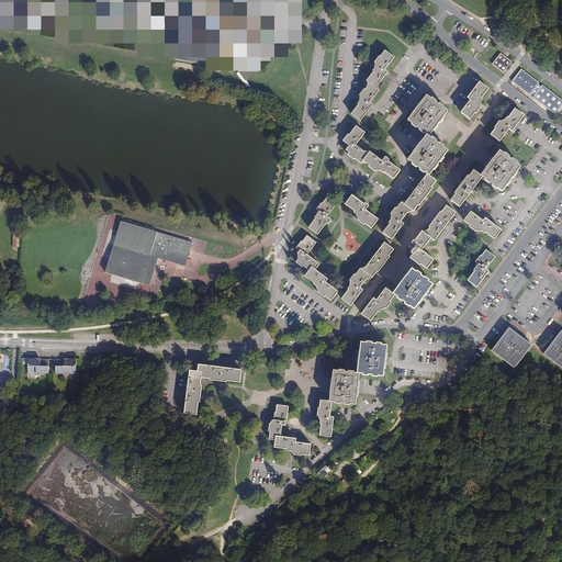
[(178,33),(181,11),(170,9),(171,0),(54,0),(55,1),(58,0),(58,1),(60,0),(62,0),(90,0),(104,2),(103,9),(136,14),(134,25),(178,33)]
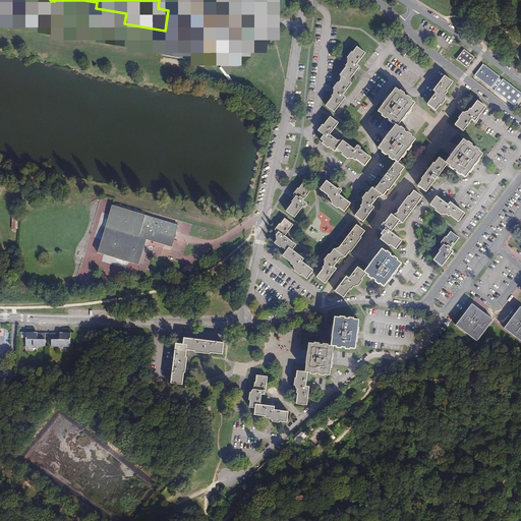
[(195,26),(203,27),(203,30),(226,34),(226,37),(234,38),(235,36),(242,37),(245,22),(197,14),(199,12),(198,11),(200,8),(198,7),(200,5),(199,3),(201,1),(199,0),(184,0),(184,1),(183,1),(184,4),(182,5),(183,8),(181,9),(183,12),(168,10),(162,51),(190,56),(195,26)]
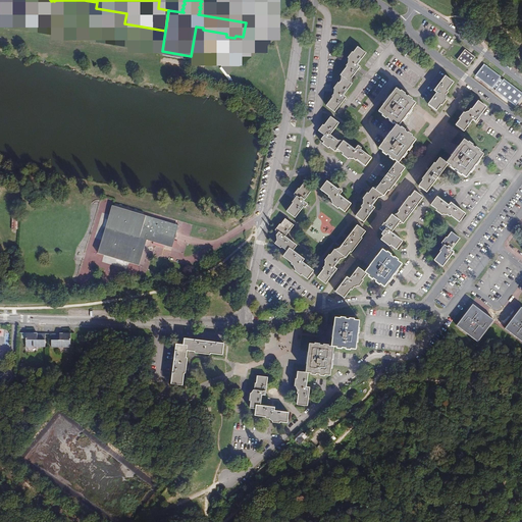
[(344,77),(349,82),(360,67),(358,65),(366,53),(358,47),(354,53),(353,52),(348,58),(351,60),(347,66),(348,66),(341,75),(344,77)]
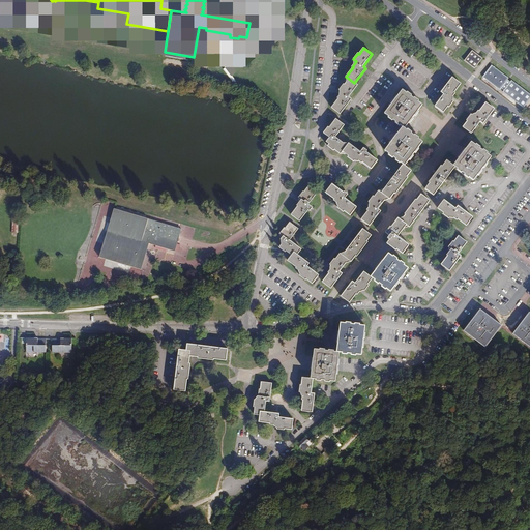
[(482,58),(472,50),(464,60),(474,68),(482,58)]
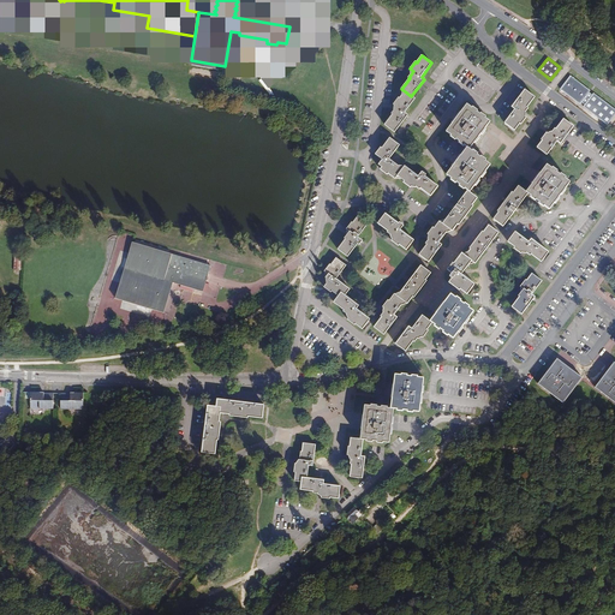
[(592,95),(589,93),(590,90),(571,76),(560,89),(580,105),(581,102),(585,105),(584,107),(608,125),(614,114),(614,108),(593,93),(592,95)]
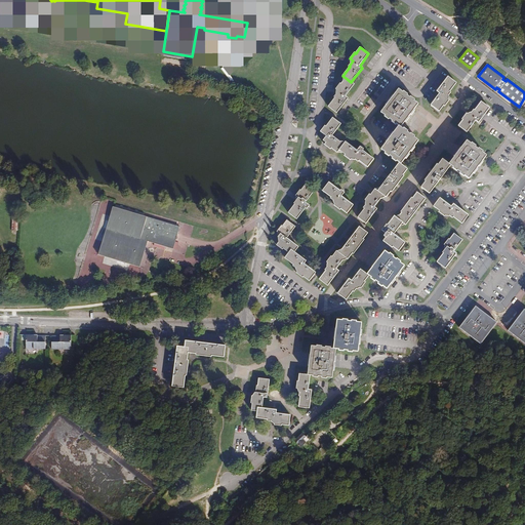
[(456,83),(448,77),(437,91),(440,93),(431,106),(439,112),(444,106),(445,107),(449,101),(446,98),(450,93),(449,92),(456,83)]
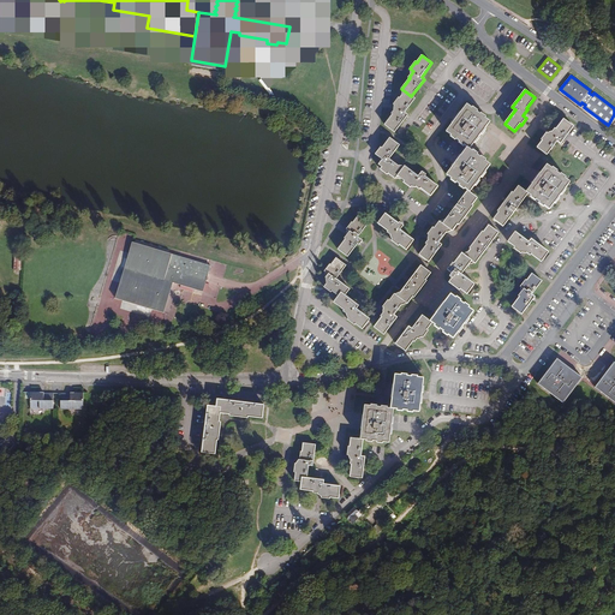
[(415,99),(411,96),(405,91),(400,99),(399,97),(393,105),(396,107),(392,114),(393,114),(384,125),(394,132),(407,115),(405,113),(415,99)]
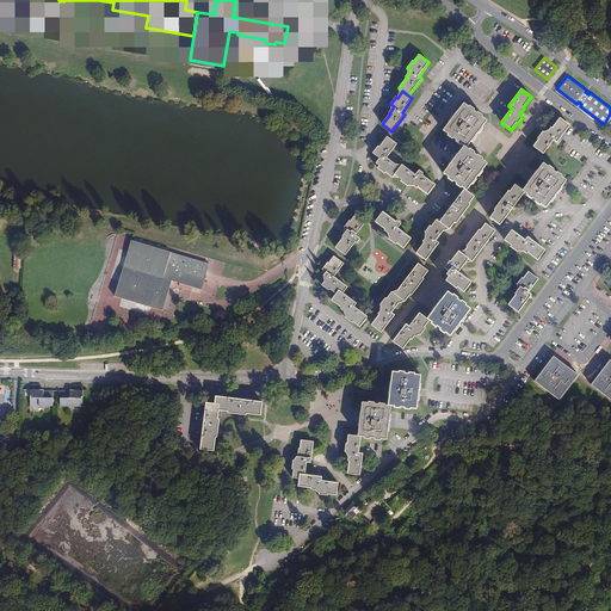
[(462,144),(464,147),(467,148),(471,141),(473,142),(476,137),(475,136),(477,133),(479,134),(483,129),(482,128),(487,121),(482,117),(482,116),(477,112),(477,113),(474,111),(475,110),(470,106),(469,107),(464,104),(458,112),(456,111),(449,122),(450,123),(444,131),(449,135),(448,136),(452,140),(454,139),(457,141),(456,142),(461,146),(462,144)]
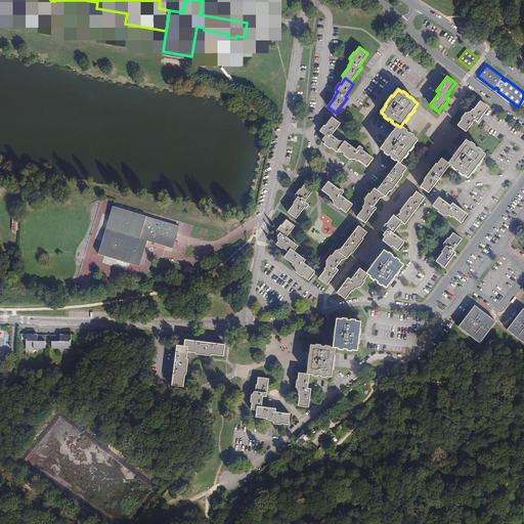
[(488,107),(480,101),(474,111),(473,110),(469,116),(466,113),(461,119),(462,120),(457,126),(466,132),(475,120),(477,123),(488,107)]
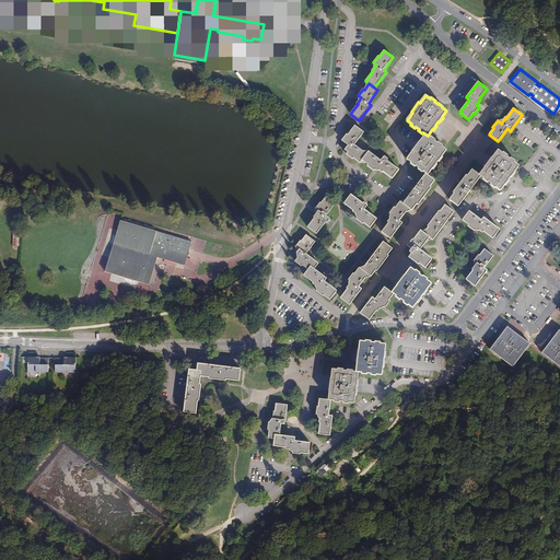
[(362,160),(366,154),(354,144),(364,132),(354,126),(348,135),(347,135),(342,140),(348,146),(345,150),(348,152),(346,154),(352,159),(353,158),(360,163),(362,160)]
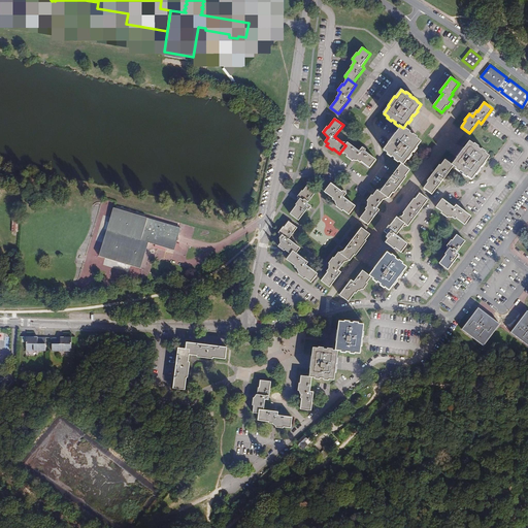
[(405,130),(403,128),(401,127),(396,134),(395,133),(388,142),(389,143),(384,150),(388,154),(387,155),(391,158),(392,157),(395,159),(394,160),(398,163),(399,162),(401,164),(403,165),(407,159),(408,160),(413,156),(411,155),(414,152),(415,153),(418,149),(417,147),(421,141),(417,138),(418,137),(414,134),(413,135),(409,133),(410,132),(406,129),(405,130)]
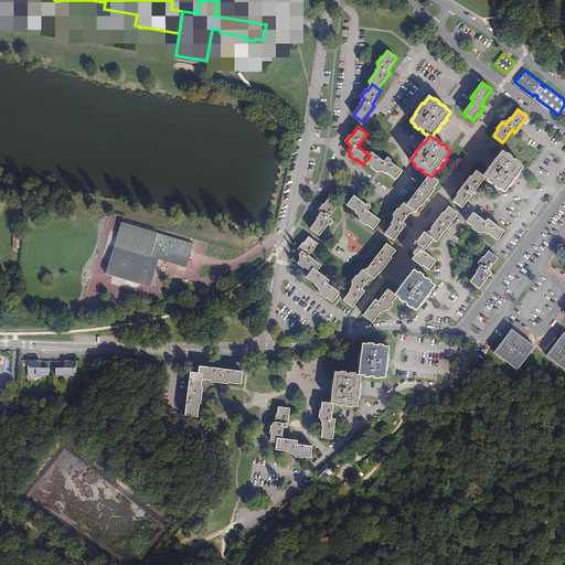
[(489,169),(483,177),(486,178),(488,180),(487,181),(491,184),(492,183),(496,185),(494,187),(499,190),(500,189),(504,192),(509,187),(510,187),(514,182),(513,181),(515,179),(516,179),(520,174),(519,173),(523,168),(519,164),(520,163),(515,160),(514,160),(511,158),(512,157),(508,153),(507,155),(502,151),(497,159),(496,158),(488,168),(489,169)]
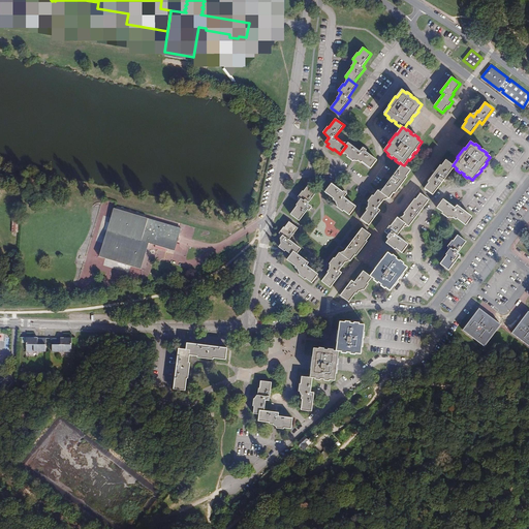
[(348,143),(346,146),(342,151),(348,156),(347,157),(353,161),(355,158),(361,163),(362,162),(371,168),(377,160),(366,152),(367,150),(363,148),(360,152),(348,143)]
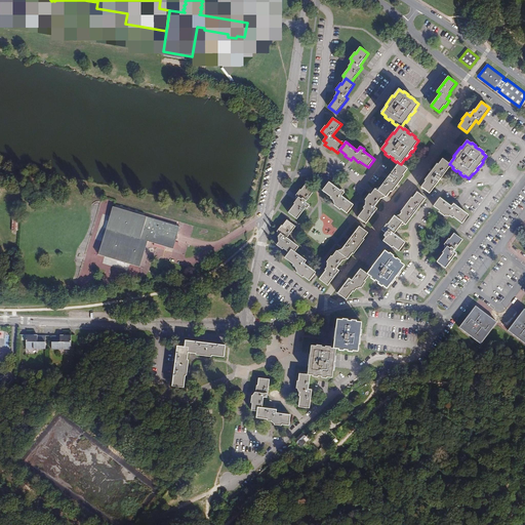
[(430,194),(451,165),(449,164),(443,159),(438,165),(437,164),(425,180),(426,182),(421,187),(430,194)]
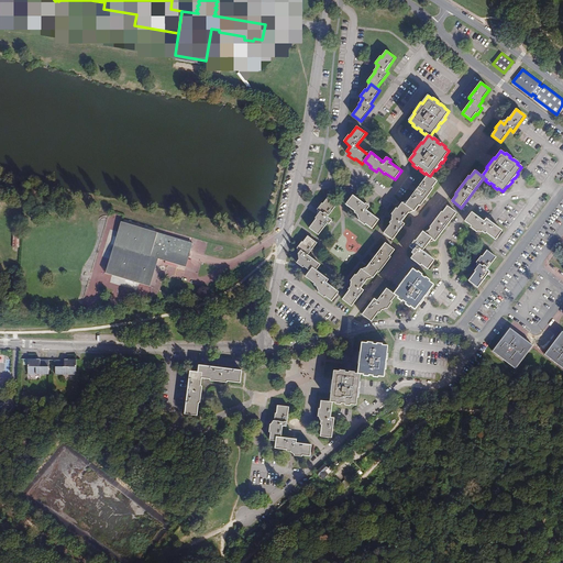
[(408,201),(405,205),(411,209),(414,211),(419,206),(420,206),(433,188),(432,188),(437,181),(430,176),(428,175),(408,201)]
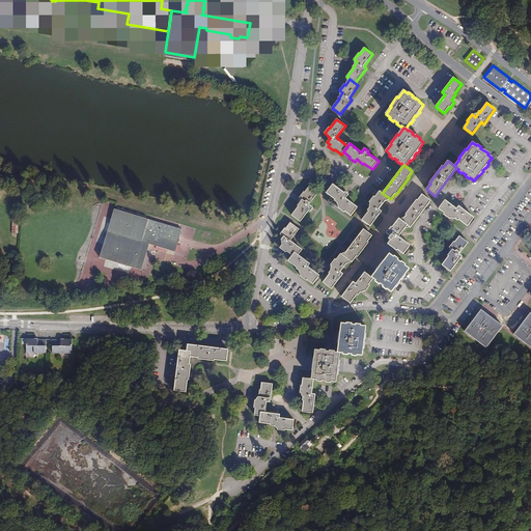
[(351,216),(357,207),(345,198),(348,194),(345,192),(344,193),(333,185),(327,193),(335,199),(334,200),(337,203),(340,205),(338,207),(344,213),(344,212),(351,216)]
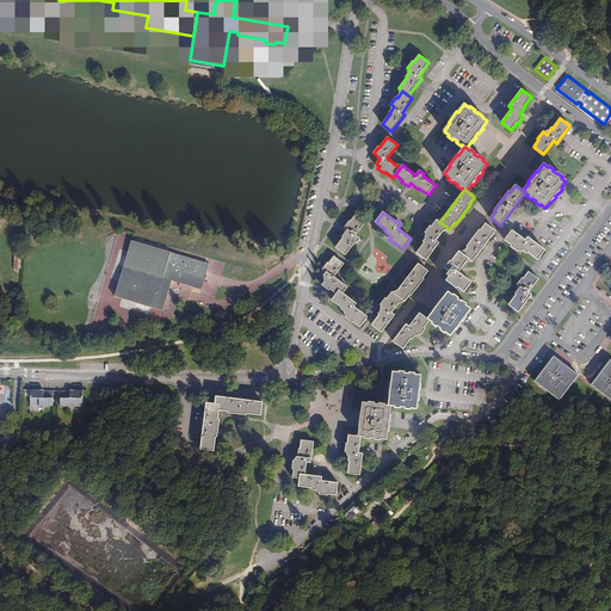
[(356,235),(365,222),(356,215),(351,222),(350,221),(344,228),(345,228),(347,230),(345,233),(343,236),(344,238),(335,248),(345,255),(356,242),(357,244),(360,239),(356,235)]
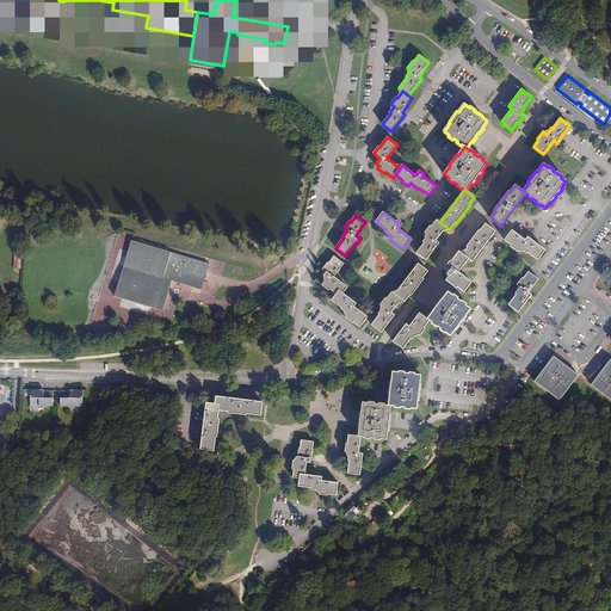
[(446,227),(439,222),(437,220),(431,227),(430,226),(425,233),(426,233),(429,235),(426,239),(423,242),(424,242),(417,253),(426,260),(439,244),(436,241),(443,230),(446,227)]
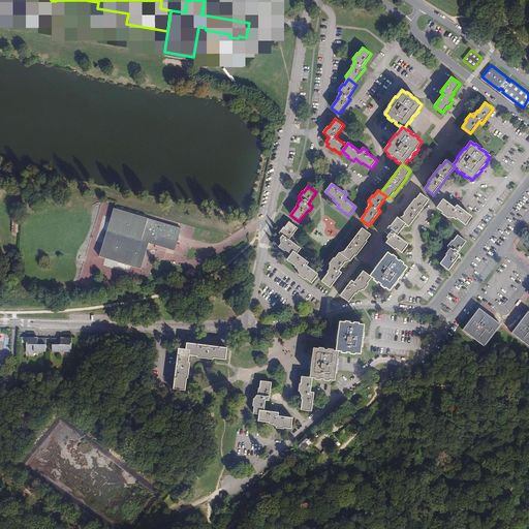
[(405,214),(403,217),(401,220),(406,224),(408,226),(429,200),(421,193),(416,199),(415,199),(404,214),(405,214)]
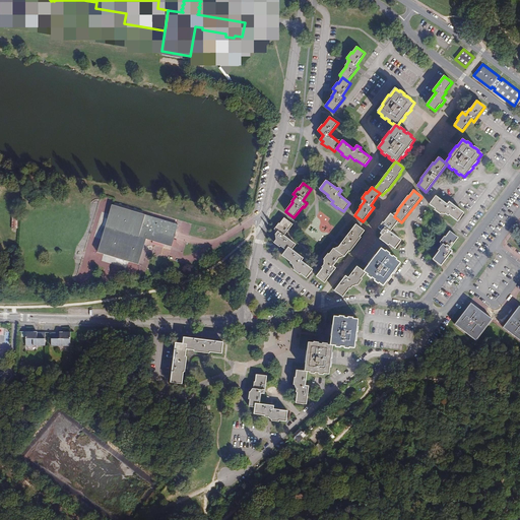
[(449,202),(447,205),(436,196),(430,204),(436,208),(435,210),(440,214),(442,211),(448,215),(449,214),(457,221),(464,213),(449,202)]
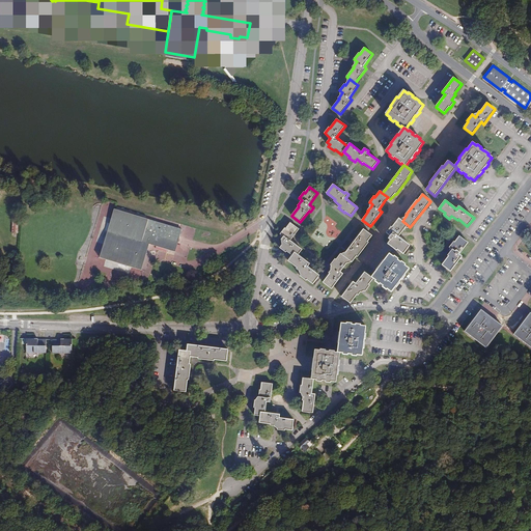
[(175,252),(182,229),(114,210),(100,257),(141,271),(149,244),(175,252)]
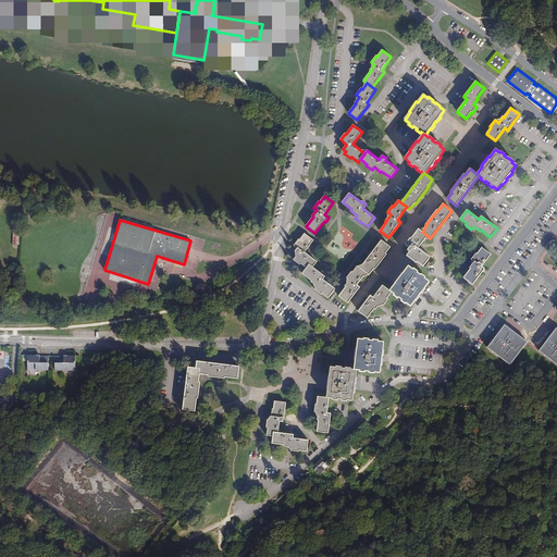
[(428,236),(422,232),(419,231),(419,230),(411,239),(410,238),(406,245),(409,247),(411,249),(409,252),(407,256),(416,262),(417,261),(423,267),(430,258),(418,248),(424,239),(428,236)]
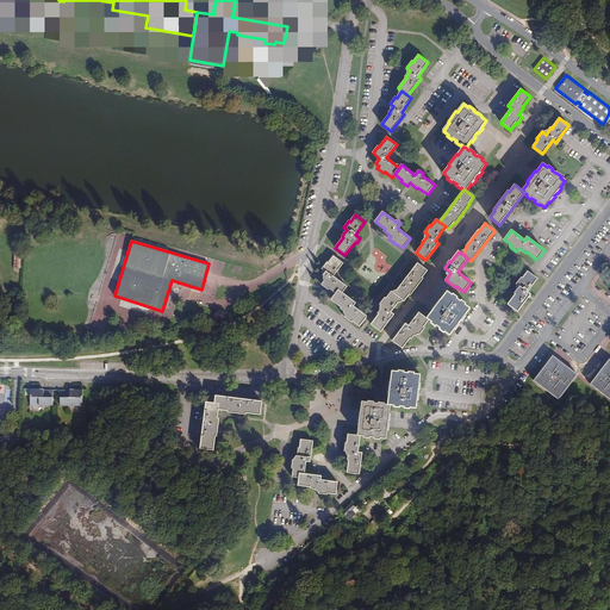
[(329,288),(336,293),(338,290),(342,293),(347,287),(332,278),(343,263),(334,256),(329,263),(328,262),(322,269),(327,272),(323,275),(327,278),(324,281),(322,285),(329,290),(329,288)]
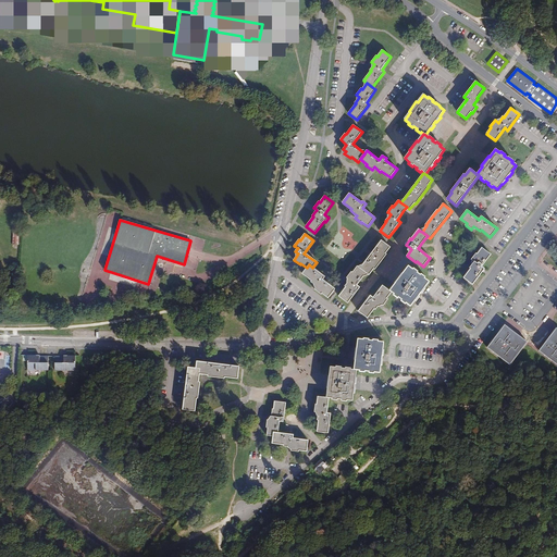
[(362,265),(360,269),(366,273),(369,274),(369,275),(374,269),(375,270),(386,255),(385,254),(391,247),(382,240),(362,265)]
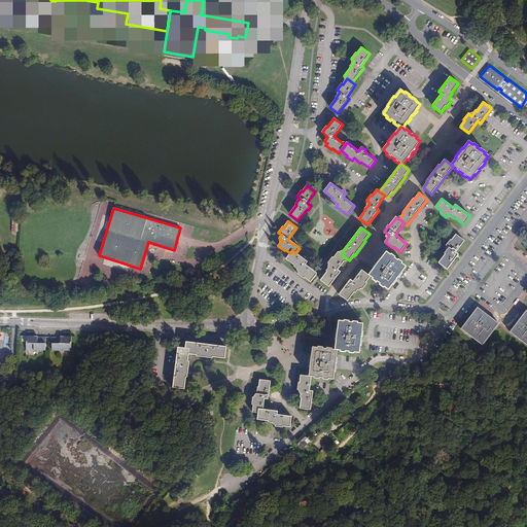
[(455,252),(464,241),(456,235),(452,240),(450,240),(446,245),(449,248),(445,253),(445,254),(438,262),(447,270),(458,254),(455,252)]
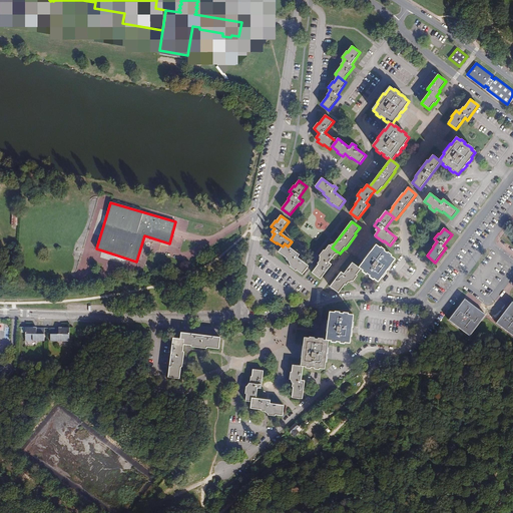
[(300,254),(288,246),(285,243),(283,246),(279,252),(287,259),(287,260),(290,262),(293,264),(291,266),(290,267),(296,271),(297,270),(303,275),(309,267),(297,258),(300,254)]
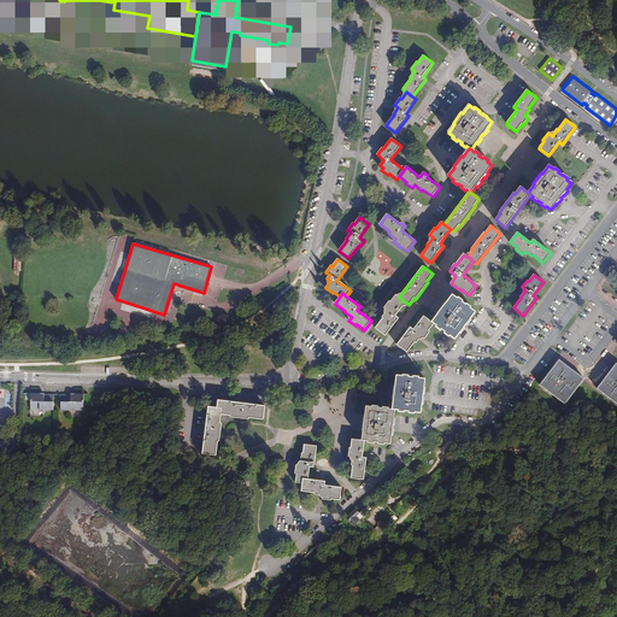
[(438,313),(432,322),(434,323),(436,325),(436,327),(441,330),(441,329),(445,333),(444,333),(448,336),(450,336),(454,340),(460,333),(462,334),(465,328),(464,328),(466,324),(468,325),(471,319),(470,319),(475,312),(470,309),(471,307),(466,304),(465,305),(462,303),(463,301),(458,298),(457,299),(452,294),(446,303),(445,303),(436,312),(438,313)]
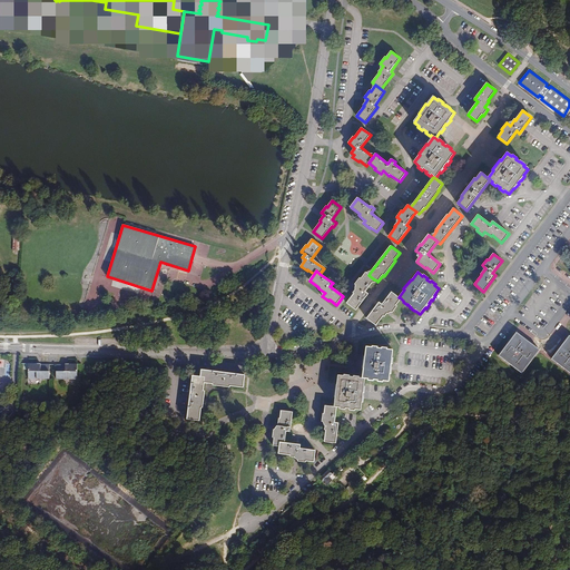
[(365,292),(372,283),(374,279),(369,275),(366,273),(365,273),(361,278),(360,278),(355,284),(356,285),(357,286),(355,290),(353,293),(354,294),(346,303),(356,310),(367,294),(365,292)]
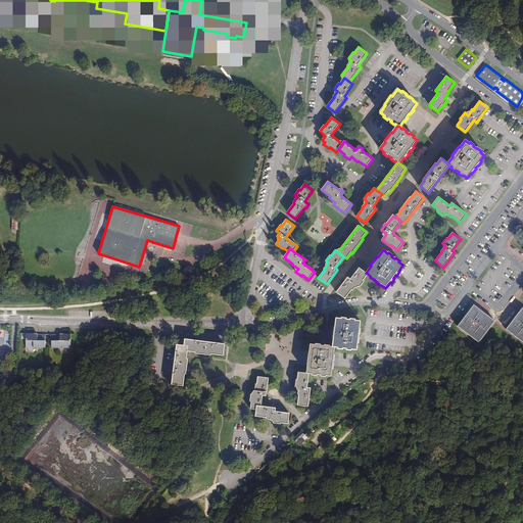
[(122,268),(128,270),(129,264),(120,260),(119,264),(123,265),(122,268)]
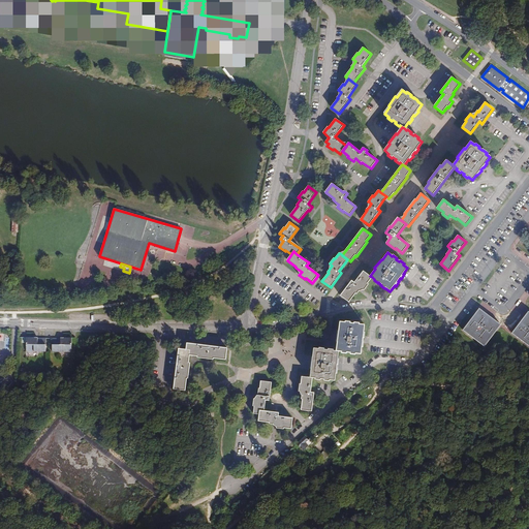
[(367,283),(372,277),(370,276),(364,271),(354,283),(351,281),(341,296),(349,302),(355,293),(356,293),(359,290),(361,288),(363,289),(364,290),(368,284),(367,283)]
